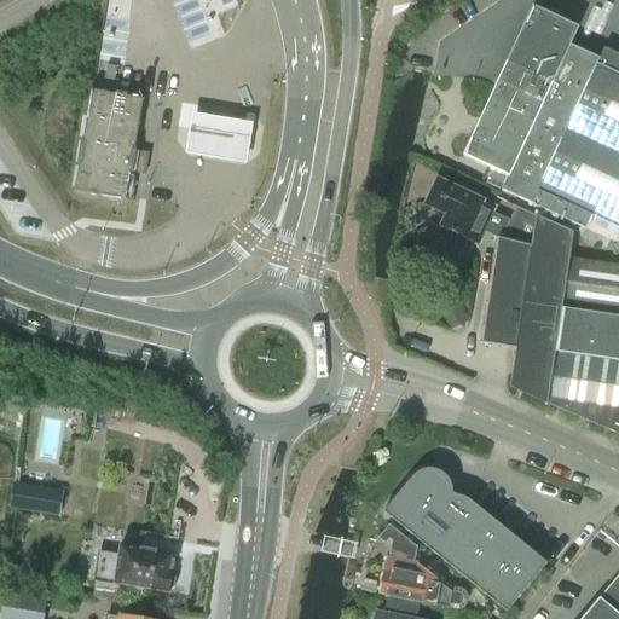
[(109,0),(97,75),(121,79),(133,3),(119,0),(109,0)]
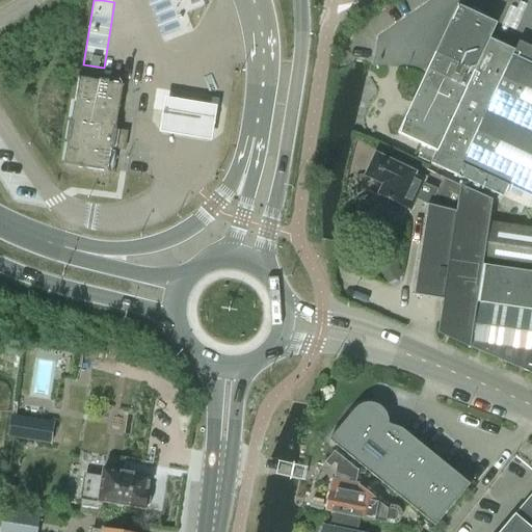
[(531,65),(512,56),(514,52),(489,40),(497,25),(457,6),(396,135),(435,154),(430,165),(503,198),(507,188),(531,200),(531,65)]
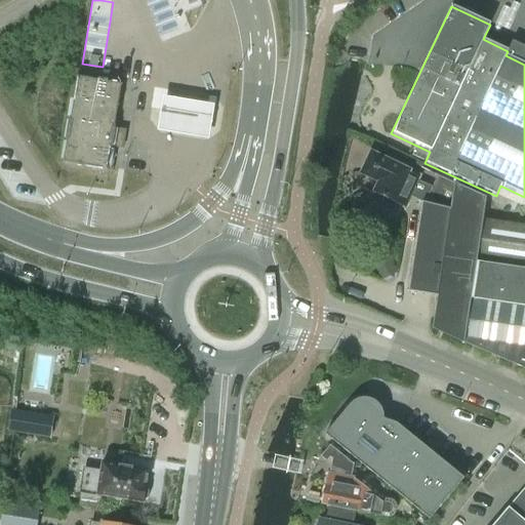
[(111,169),(125,82),(81,75),(67,162),(111,169)]
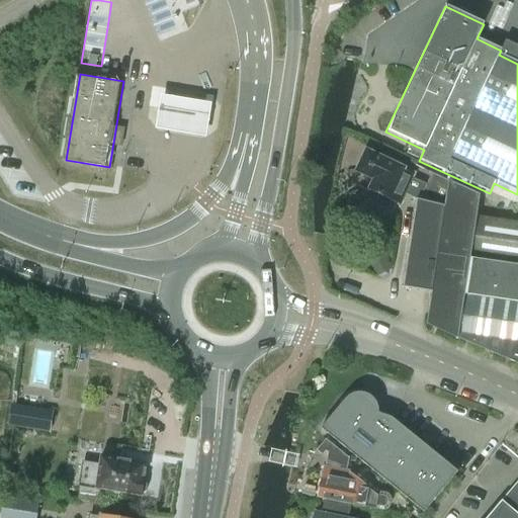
[(160,96),(155,130),(206,137),(211,103),(160,96)]
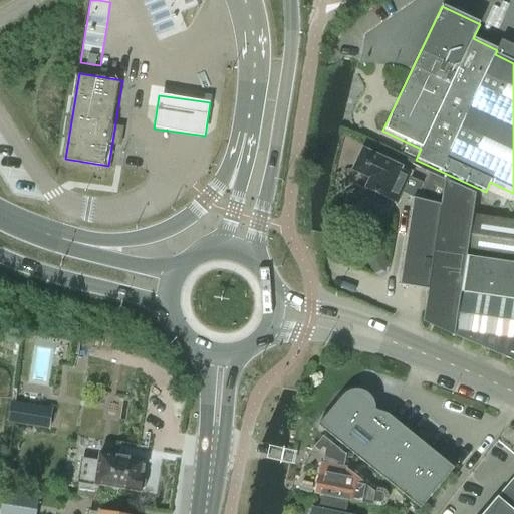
[(361,147),(350,172),(367,180),(362,190),(396,204),(401,193),(413,199),(400,286),(434,291),(437,301),(436,301),(436,302),(435,302),(434,302),(434,303),(433,303),(433,304),(432,304),(432,305),(432,306),(431,306),(431,307),(430,308),(430,309),(430,310),(430,311),(429,311),(429,312),(429,313),(429,314),(429,315),(430,315),(430,316),(430,317),(430,318),(431,318),(431,319),(431,320),(432,320),(432,321),(432,322),(433,322),(433,323),(434,323),(435,324),(436,324),(436,325),(437,325),(452,332),(452,336),(454,337),(454,334),(453,334),(463,275),(472,217),(476,196),(427,173),(423,183),(410,178),(413,172),(410,171),(410,172),(403,168),(404,166),(361,147)]
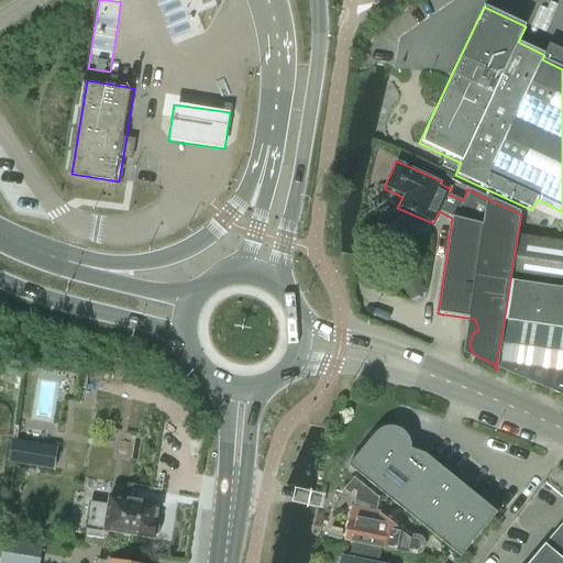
[(507,301),(497,366),(562,395),(562,245),(517,238),(507,301)]
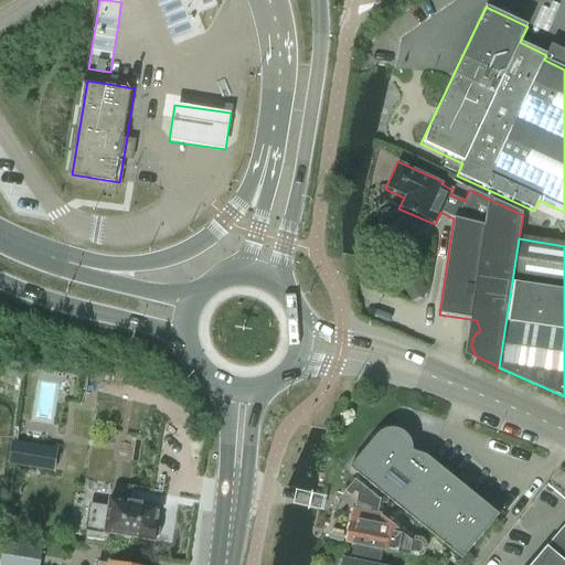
[(461,561),(500,515),(433,458),(415,457),(415,451),(414,447),(412,441),(406,436),(401,434),(395,432),(386,432),(382,435),(353,469),(461,561)]
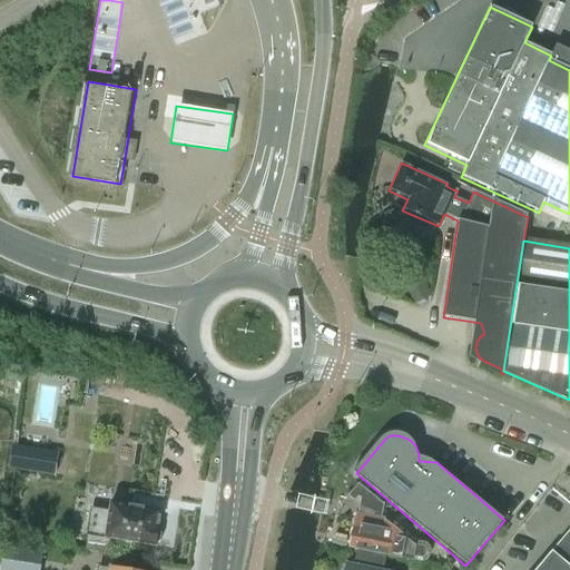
[(58,452),(13,445),(10,470),(53,477),(58,452)]
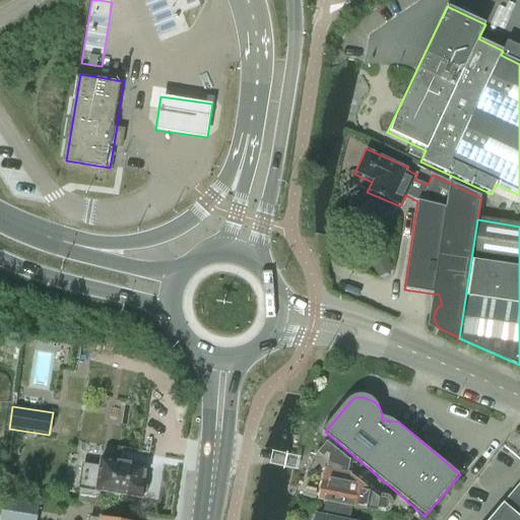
[(146,480),(149,465),(103,458),(102,466),(86,464),(83,488),(145,498),(148,481),(146,480)]
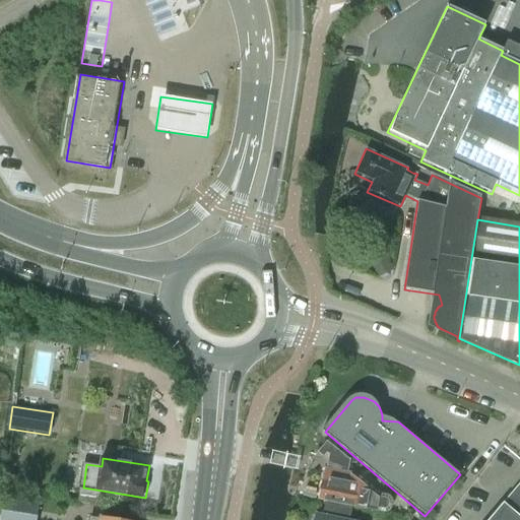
[(29,476),(12,474),(11,485),(27,488),(29,476)]
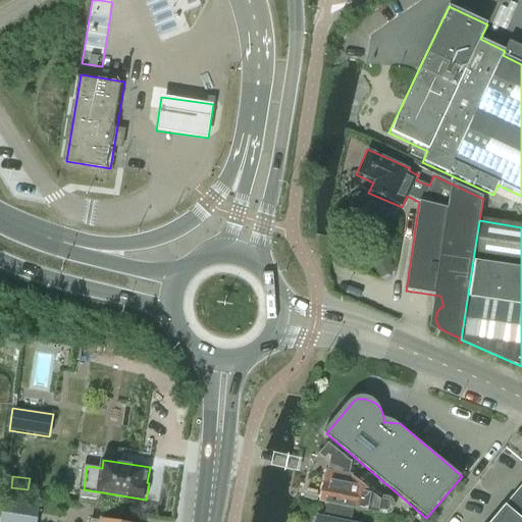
[(351,507),(375,513),(378,500),(350,477),(350,481),(325,477),(321,502),(351,507)]
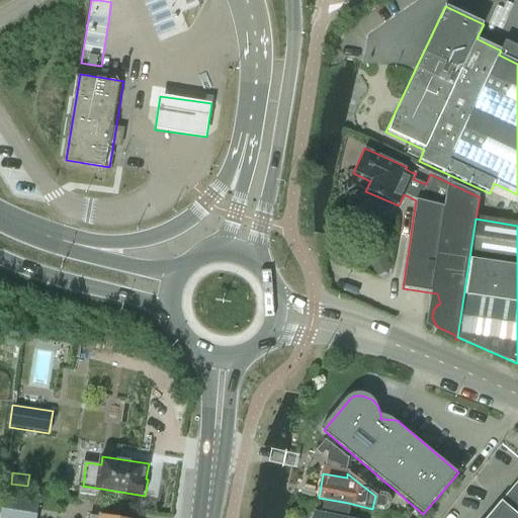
[(517,517),(517,486),(490,517),(517,517)]
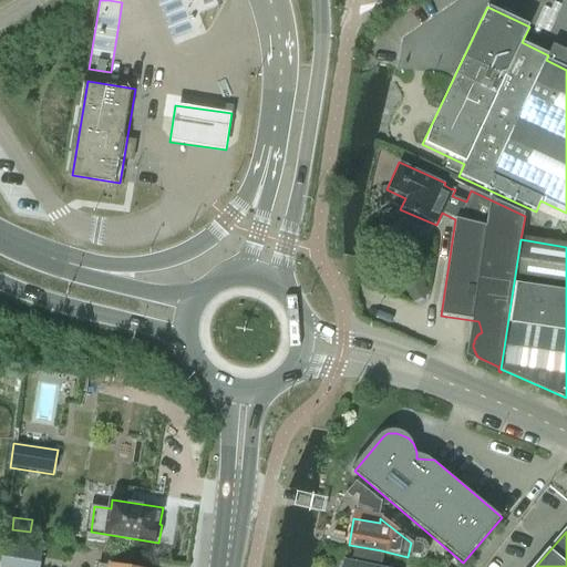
[(84,549),(111,553),(114,537),(86,534),(84,549)]
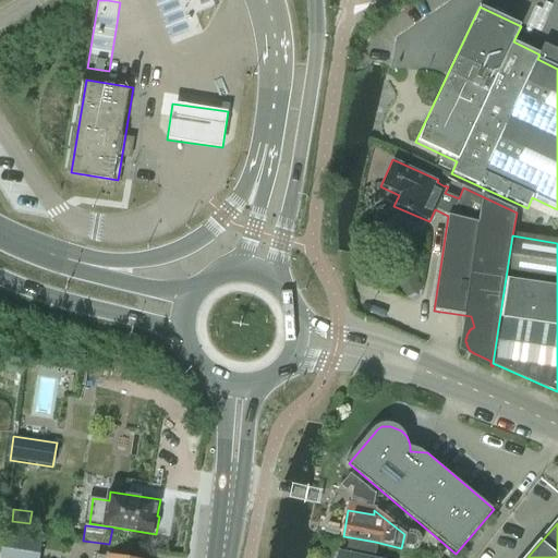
[(375,542),(343,536),(343,537),(348,537),(344,555),(341,554),(340,557),(372,557),(375,544),(401,548),(375,542)]
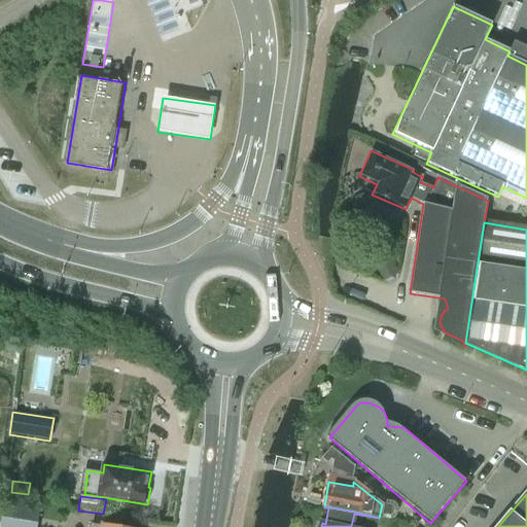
[(11,526),(13,517),(3,515),(0,526),(11,526)]
